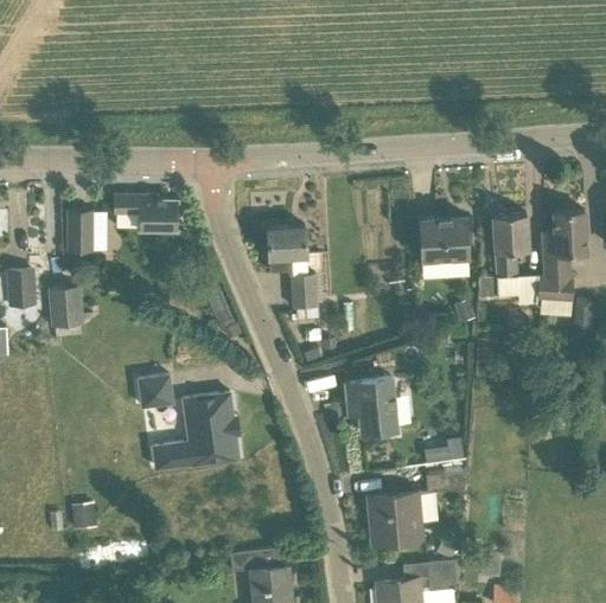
[(178,199),(159,199),(159,194),(114,194),(114,213),(117,213),(119,230),(139,230),(178,230),(178,199)]
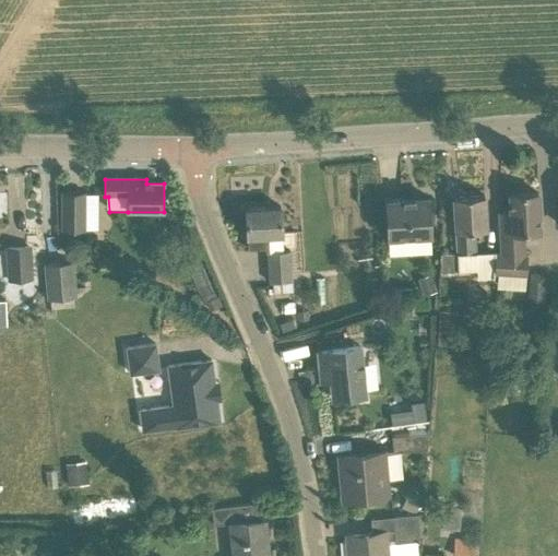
[(497,253),(496,274),(526,276),(527,256),(519,256),(518,234),(541,233),(538,194),(510,197),(511,214),(500,215),(502,253),(497,253)]
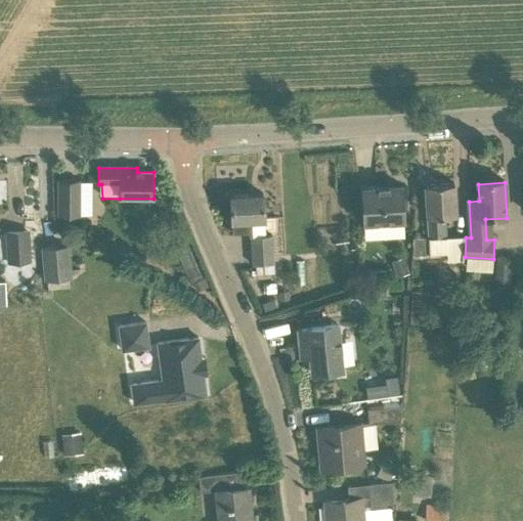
[(80,183),(59,183),(59,208),(59,219),(80,218),(80,208),(80,183)]
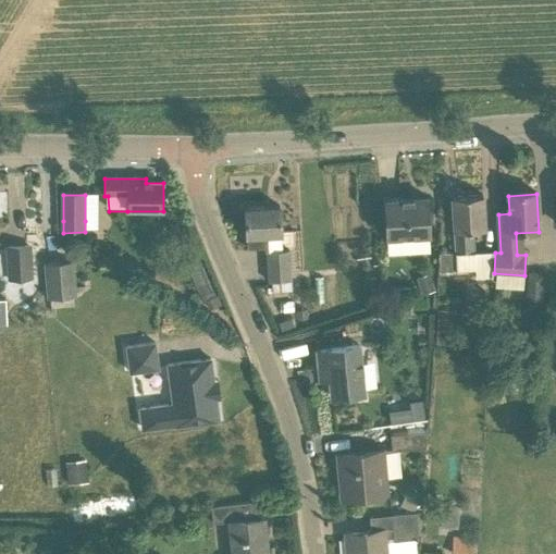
[(495,253),(495,251),(477,254),(474,232),(485,232),(483,197),(453,198),(456,255),(440,257),(439,273),(477,270),(477,279),(494,278),(494,273),(495,253)]
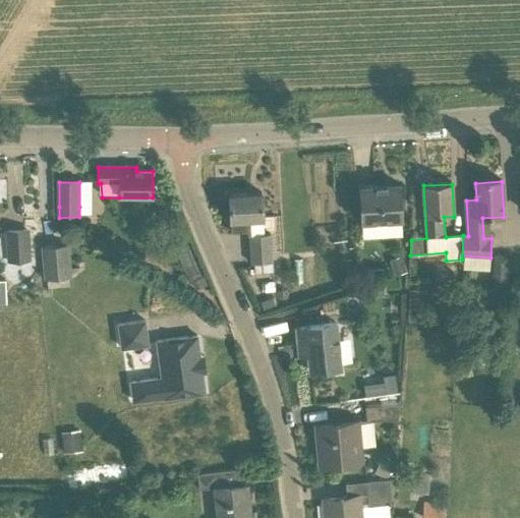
[(400,186),(360,189),(363,240),(384,239),(383,223),(402,222),(400,186)]
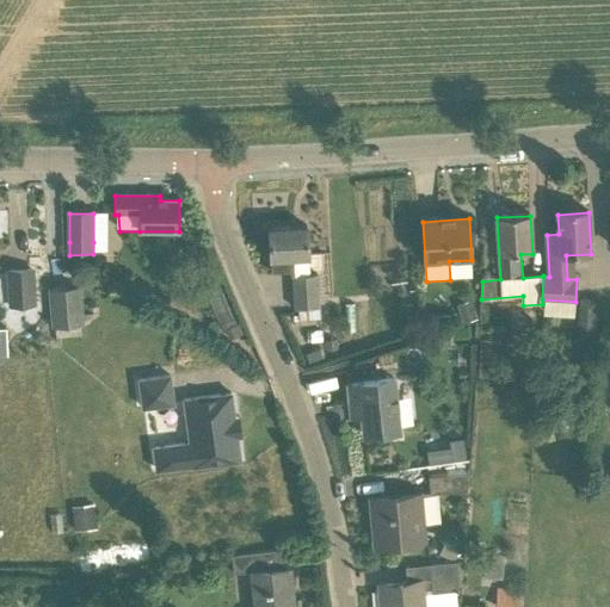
[(301,258),(309,256),(308,228),(270,230),(272,274),(301,272),(301,258)]
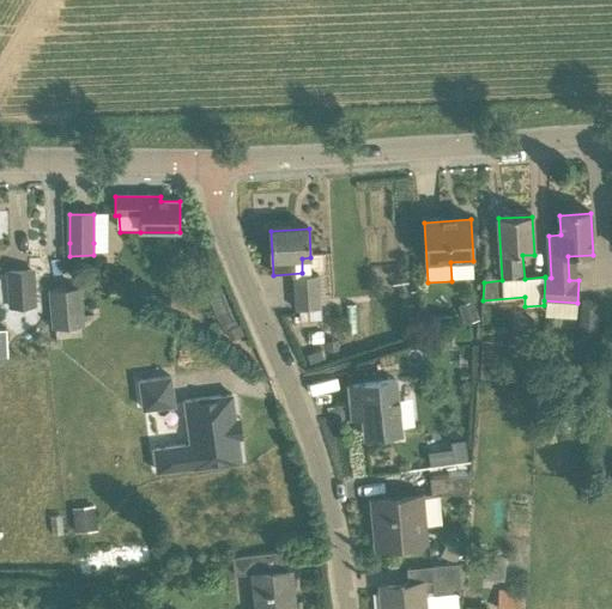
[(32,273),(8,274),(11,311),(35,309),(32,273)]
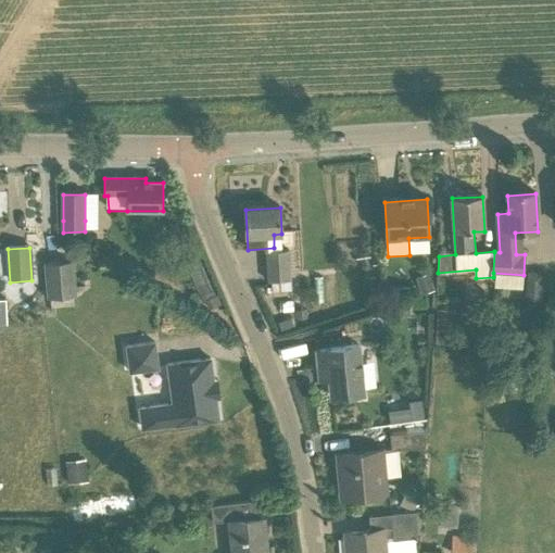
[(291,252),(268,253),(269,283),(292,283),(291,252)]
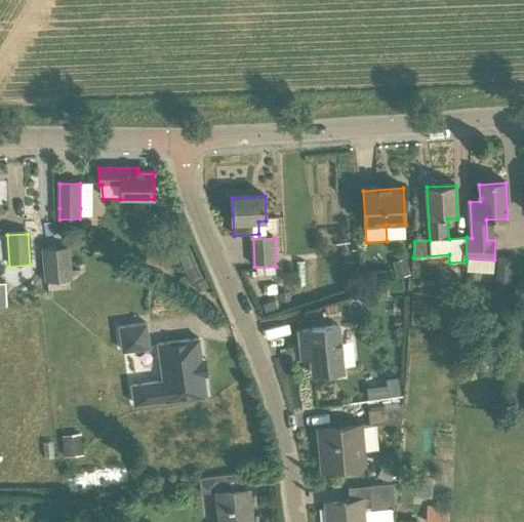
[(179,258),(193,253),(194,253),(194,252),(190,243),(175,249),(179,258)]
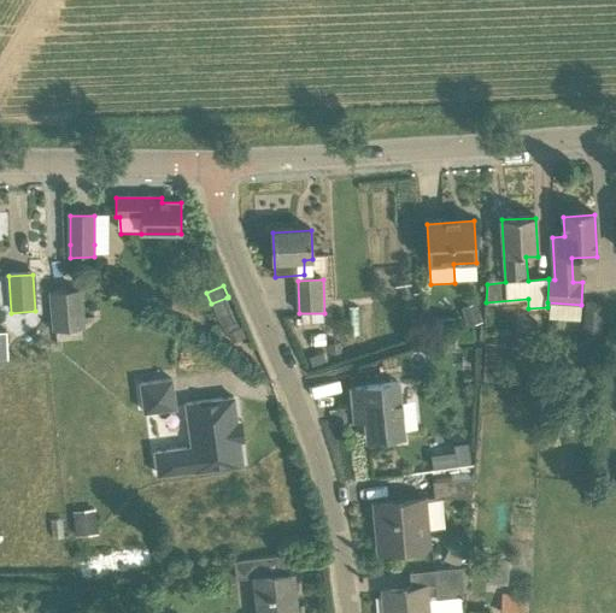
[(80,293),(52,295),(56,334),(82,331),(80,293)]
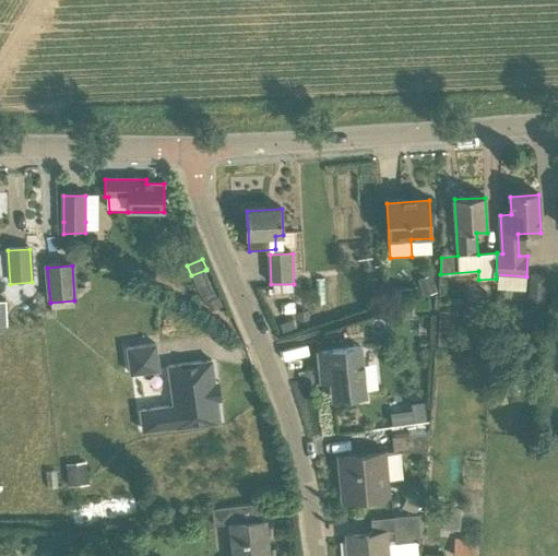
[(432,274),(418,279),(424,297),(438,293),(432,274)]
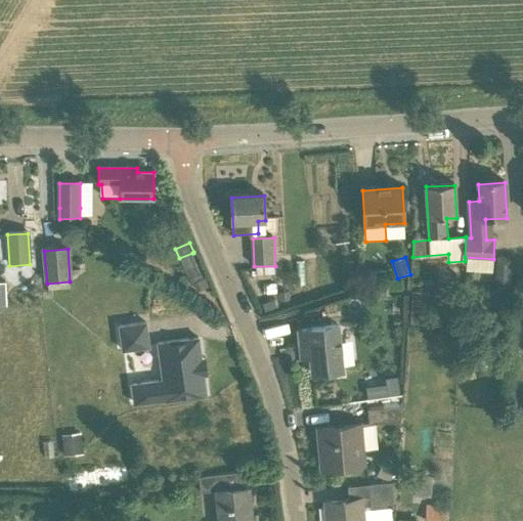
[(513,271),(496,269),(494,292),(512,293),(513,271)]
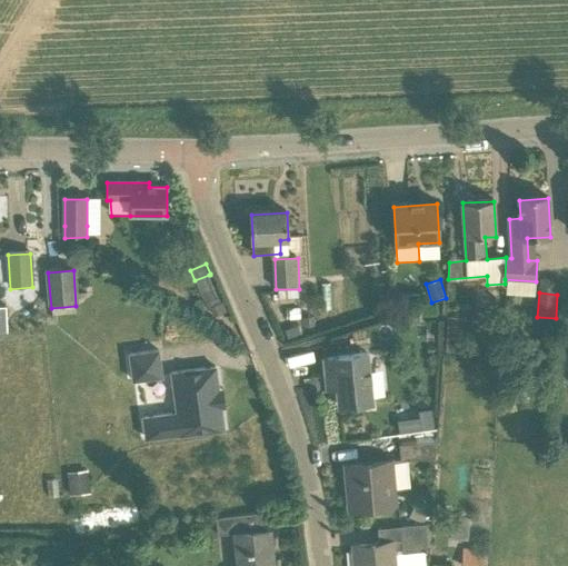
[(229,315),(223,305),(211,311),(216,320),(229,315)]
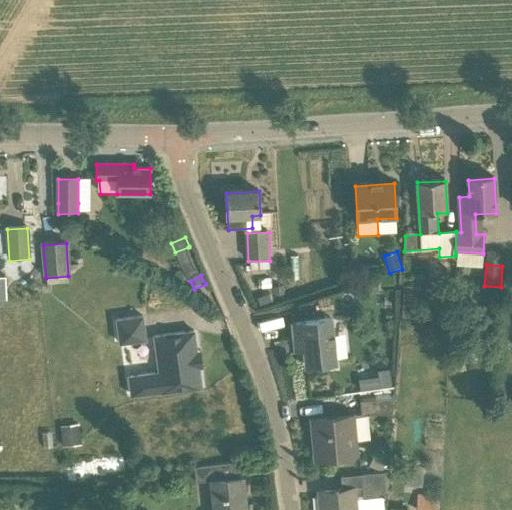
[(368,294),(379,294),(379,286),(368,286),(368,294)]
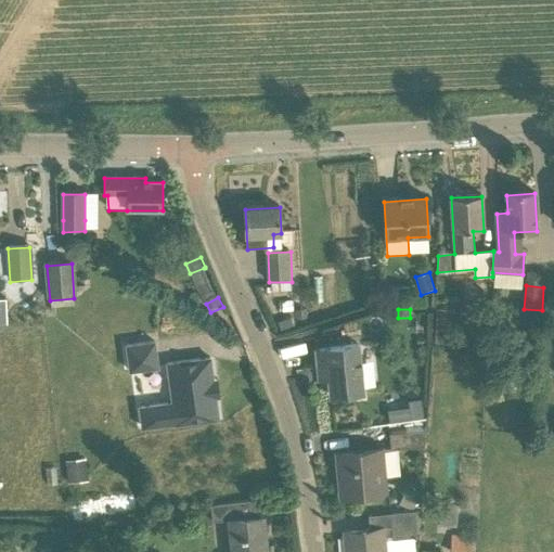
[(307,311),(294,312),(295,321),(308,321),(307,311)]
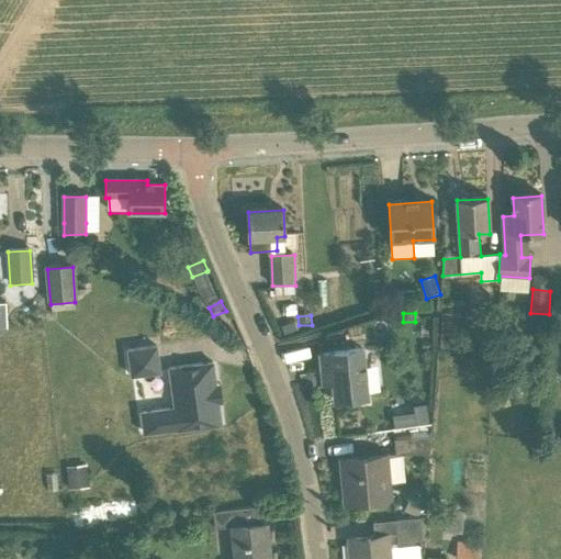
[(461,315),(444,315),(441,349),(456,349),(456,337),(460,337),(461,315)]
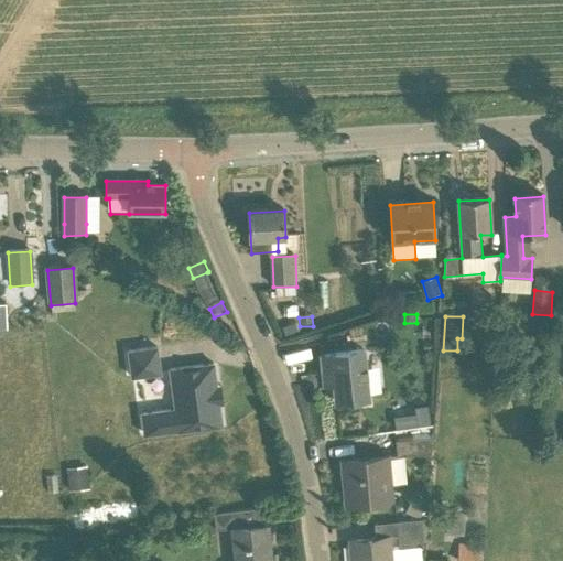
[(159,349),(129,354),(132,379),(162,375),(159,349)]
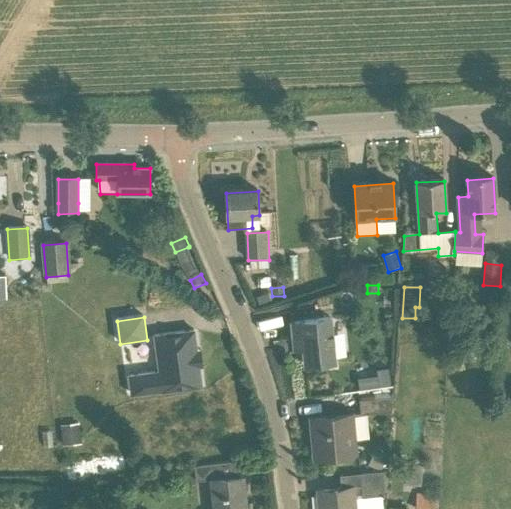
[(331,319),(292,323),(294,341),(303,340),(305,366),(336,363),(331,319)]
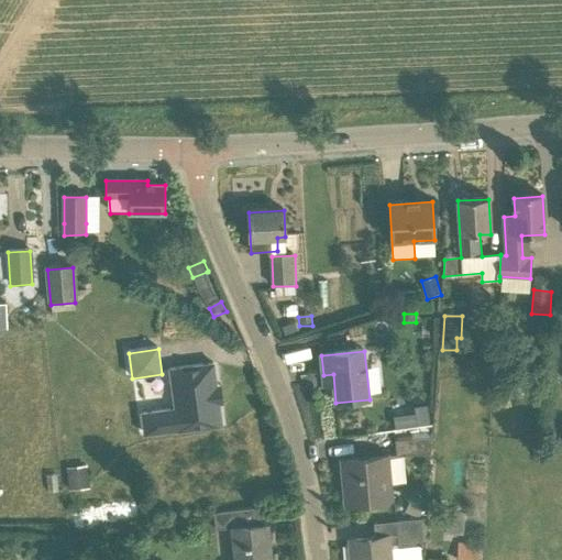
[(177,412),(143,416),(146,437),(222,427),(220,405),(224,404),(222,386),(217,387),(215,364),(171,371),(177,412)]
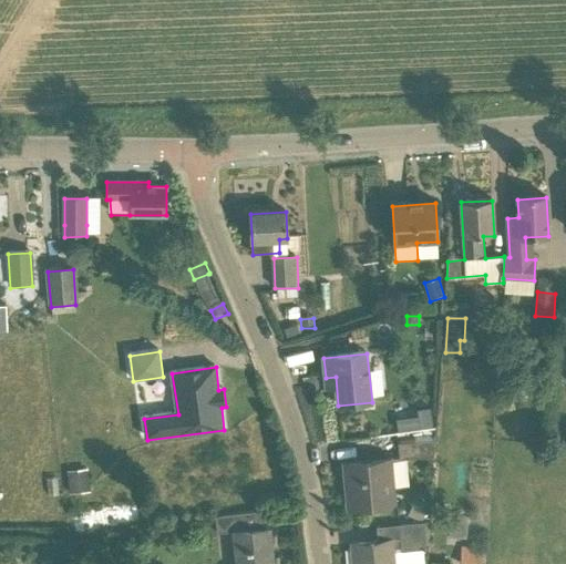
[(418,410),(419,417),(421,430),(434,429),(431,409),(418,410)]
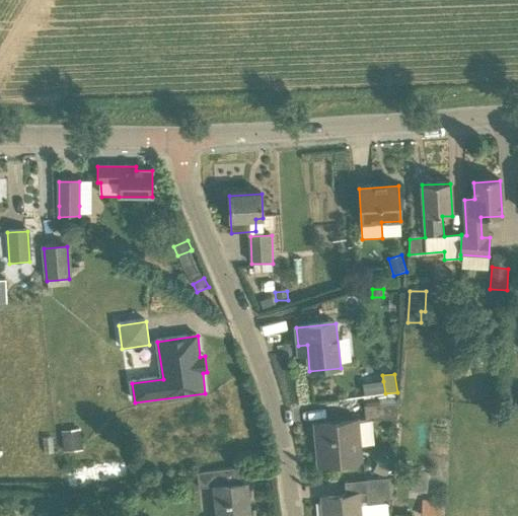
[(398,403),(365,407),(366,421),(398,418),(398,403)]
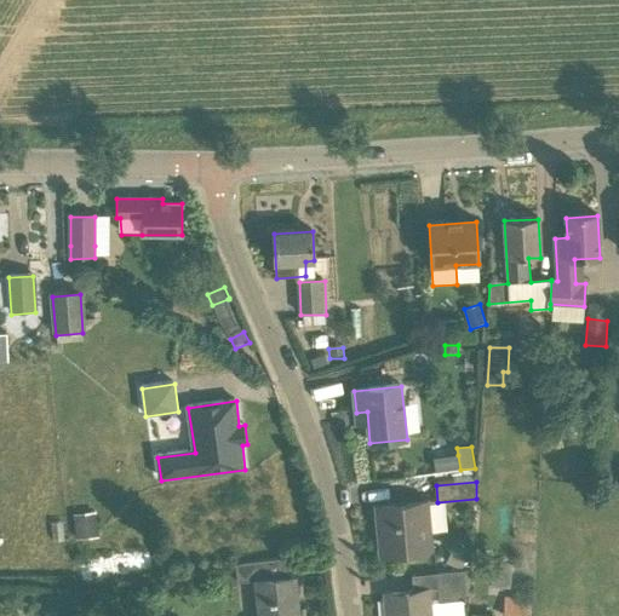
[(428,502),(377,507),(382,556),(433,551),(428,502)]
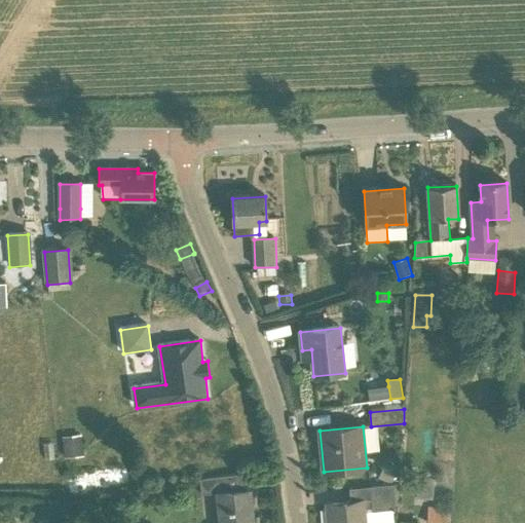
[(64,438),(66,458),(84,457),(82,436),(64,438)]
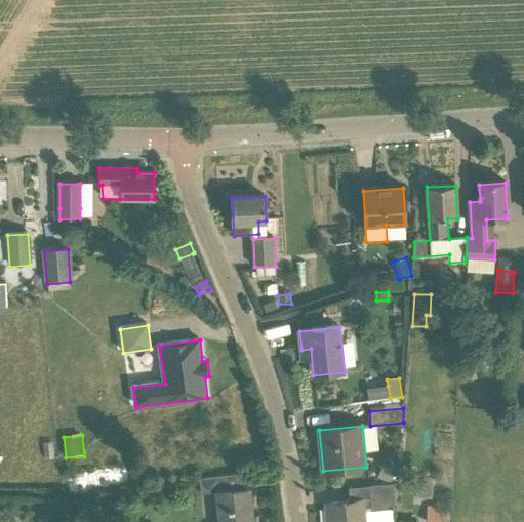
[(397,471),(384,466),(378,479),(391,484),(397,471)]
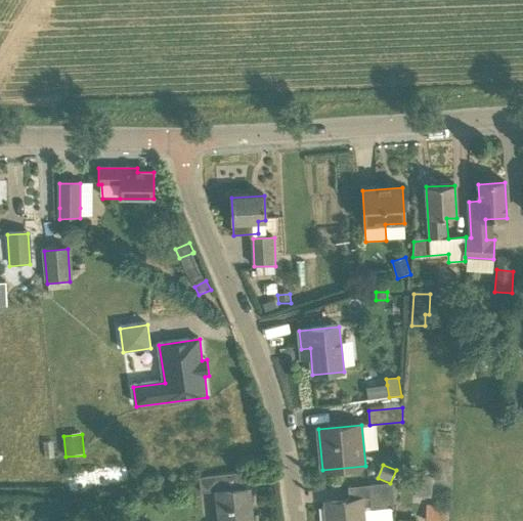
[(254,520),(251,488),(244,489),(244,474),(200,479),(202,494),(216,493),(218,520),(254,520)]
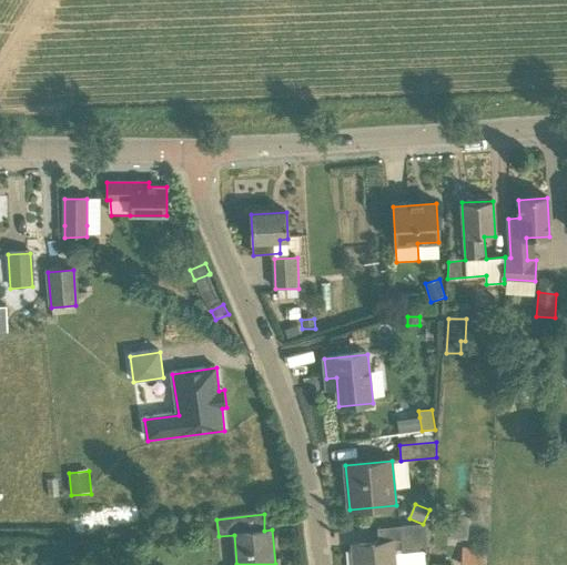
[(469,518),(452,517),(451,538),(467,540),(469,518)]
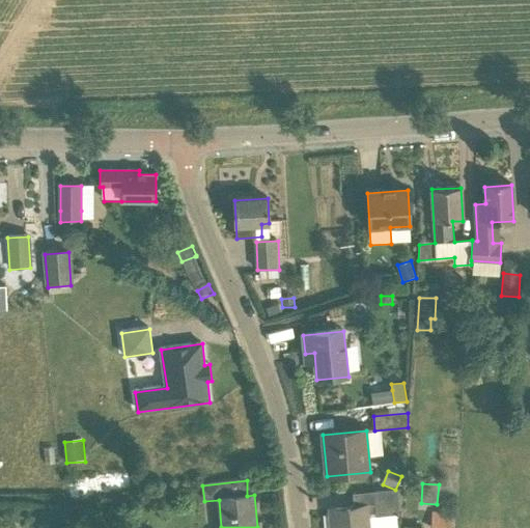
[(397,490),(373,492),(375,517),(399,515),(399,512),(402,512),(403,491),(397,491),(397,490)]
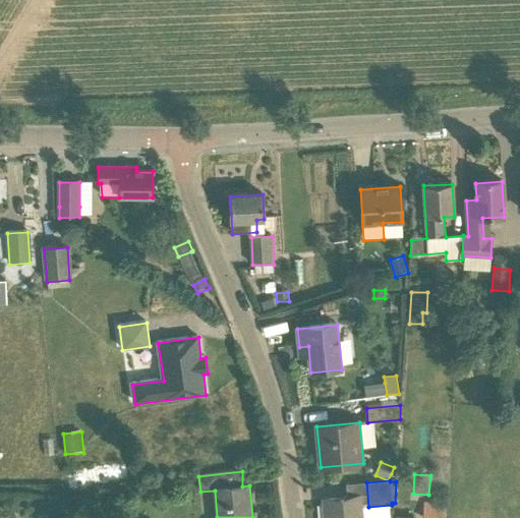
[(361,517),(359,497),(348,498),(324,500),(325,517),(361,517)]
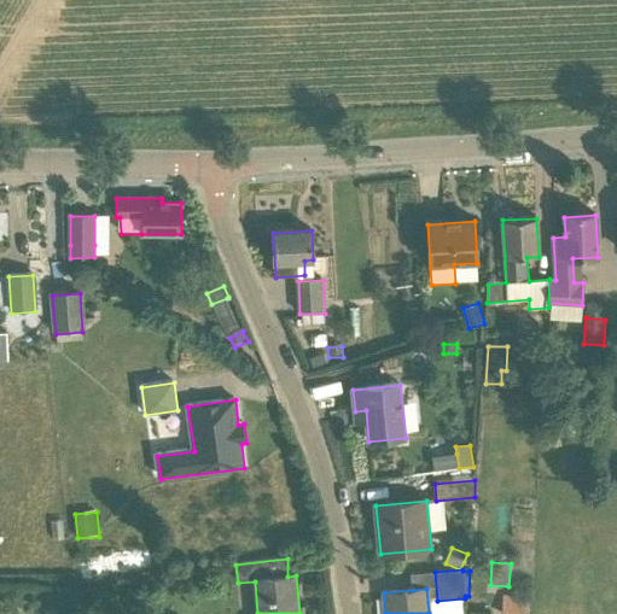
[(528,597),(504,597),(504,613),(528,613),(528,597)]
